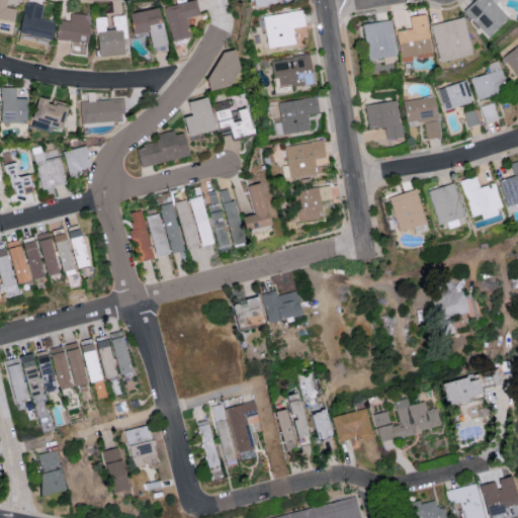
[(0,0),(0,31),(10,34),(15,8),(5,6),(6,0),(0,0)]
